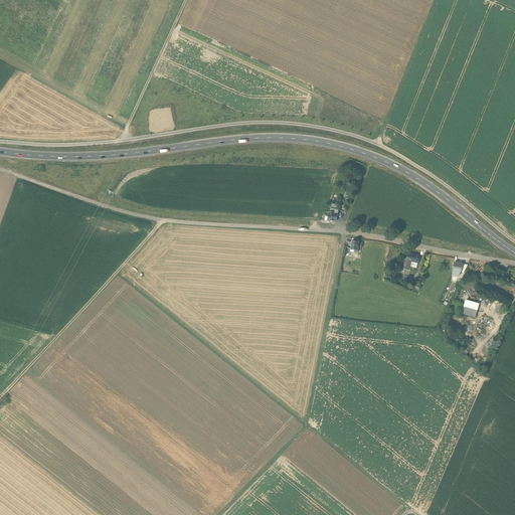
[(339,204),(333,202),(331,210),(338,211),(339,204)]
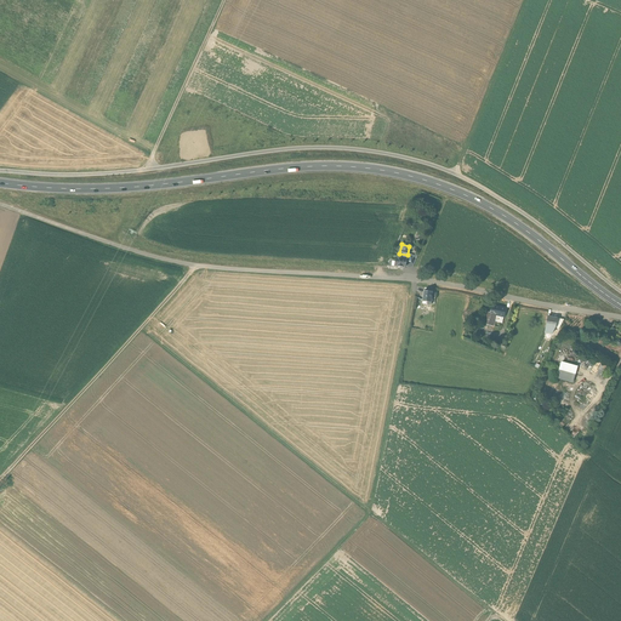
[(408,255),(399,254),(398,256),(396,267),(405,267),(408,255)]
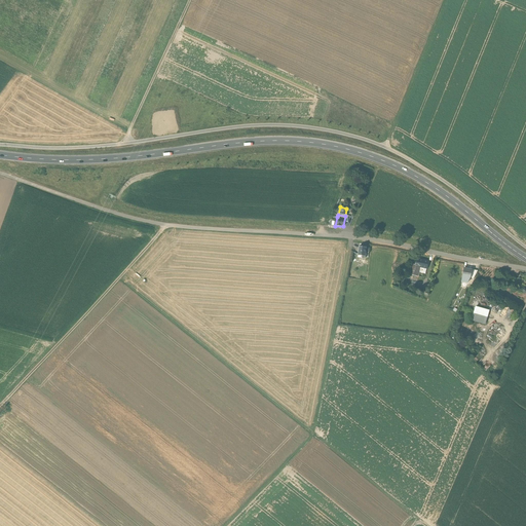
[(428,262),(416,259),(415,266),(419,267),(427,268),(428,262)]
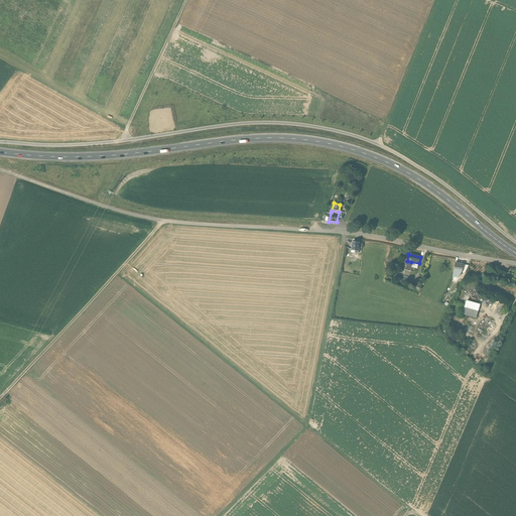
[(407,261),(405,260),(403,270),(409,271),(411,262),(407,261)]
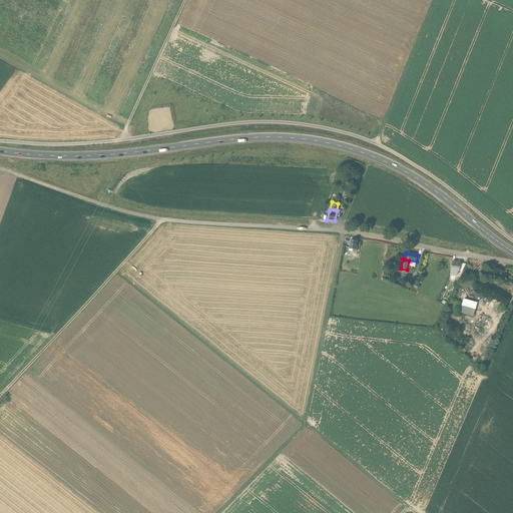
[(460,264),(452,263),(451,270),(459,272),(460,264)]
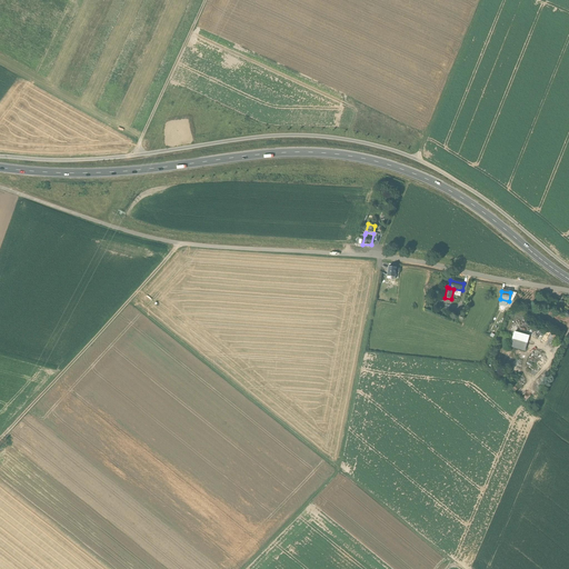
[(523,350),(528,335),(512,330),(508,346),(523,350)]
